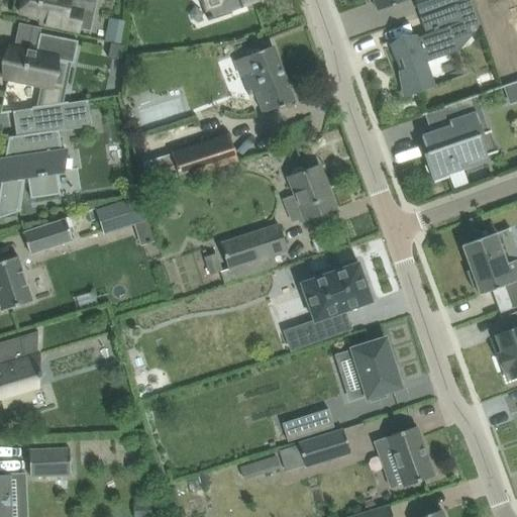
[(65,10),(67,0),(21,0),(18,13),(39,17),(38,23),(78,31),(78,29),(90,32),(93,15),(82,12),(82,11),(75,10),(74,12),(65,10)]
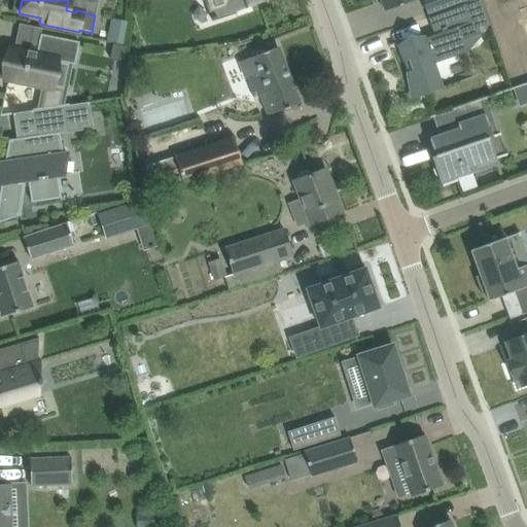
[(205,0),(209,13),(227,7),(230,11),(260,1),(259,0),(205,0)]
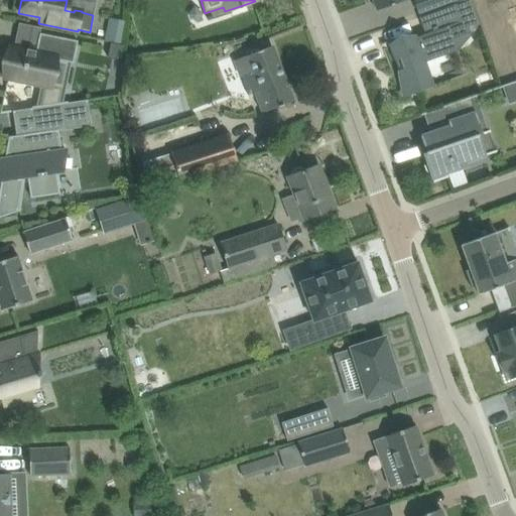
[(406,0),(372,0),(376,11),(406,0)]
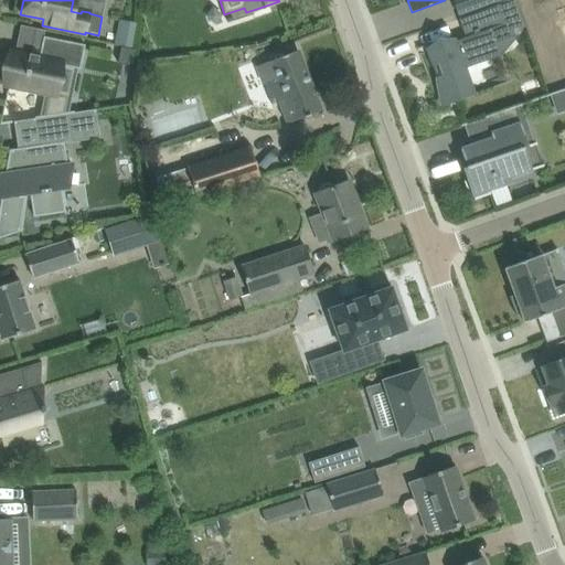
[(451,0),(457,14),(497,0),(451,0)]
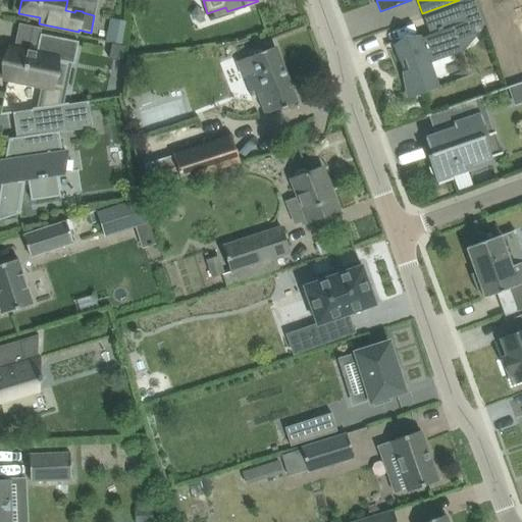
[(430,35),(395,48),(412,97),(439,87),(430,60),(462,48),(459,40),(479,32),(468,1),(424,17),(430,35)]
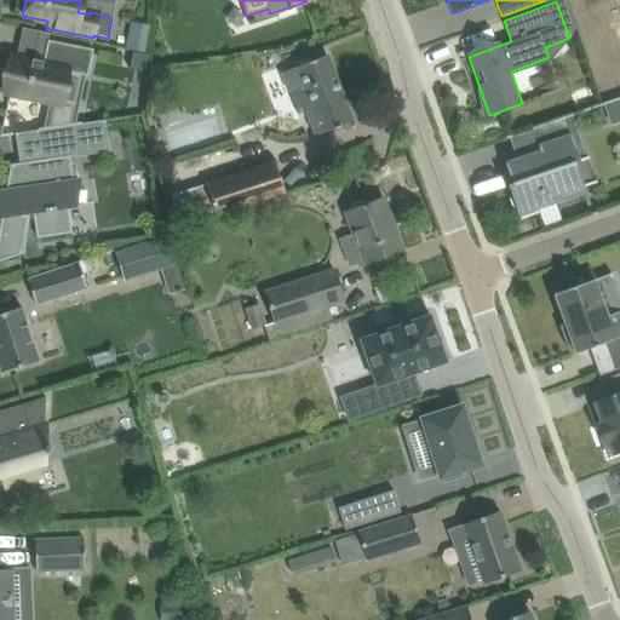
[(147,50),(148,23),(127,22),(125,49),(147,50)]
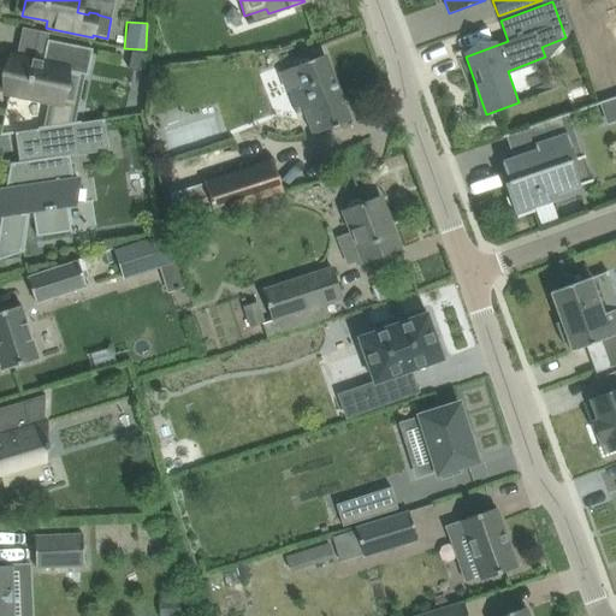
[(615,28),(593,36),(603,64),(615,58),(615,28)]
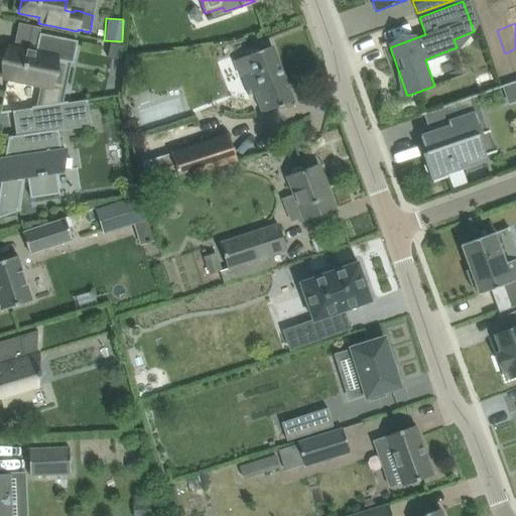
[(11,47),(4,79),(41,86),(36,108),(63,104),(67,89),(52,87),(57,60),(75,63),(79,41),(40,34),(36,52),(11,47)]
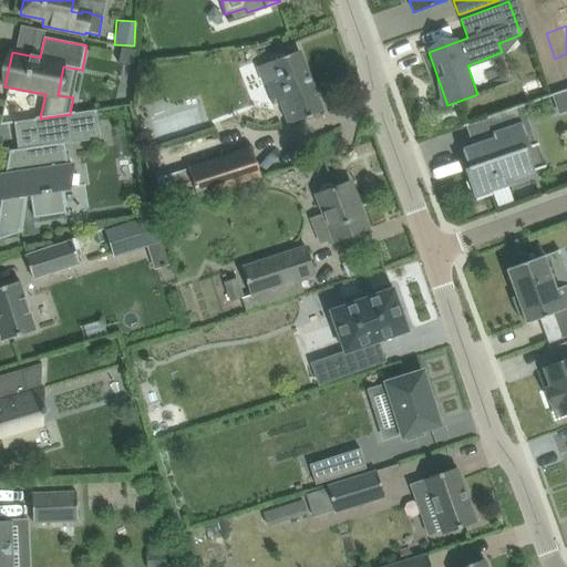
[(271,61),(257,66),(264,84),(272,104),(279,101),(288,125),(301,120),(322,112),(298,51),(278,59),(271,61)]
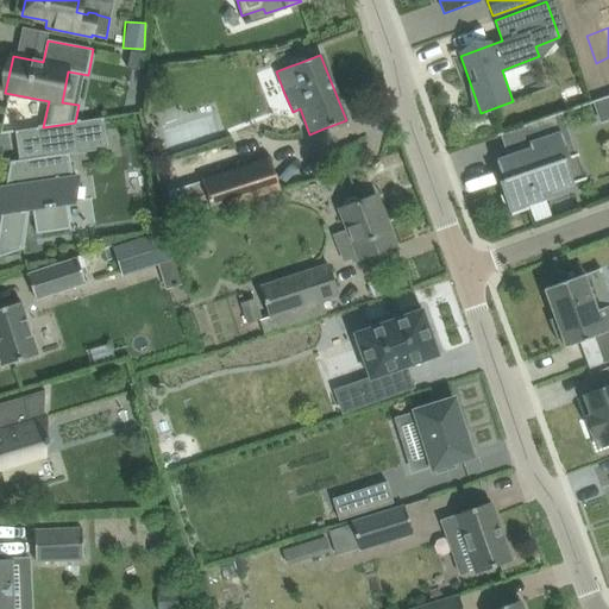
[(531,149),(496,161),(500,173),(504,171),(507,179),(500,181),(504,194),(500,195),(507,217),(528,209),(527,205),(550,196),(547,193),(571,184),(562,159),(569,157),(562,136),(554,114),(522,126),(531,149)]
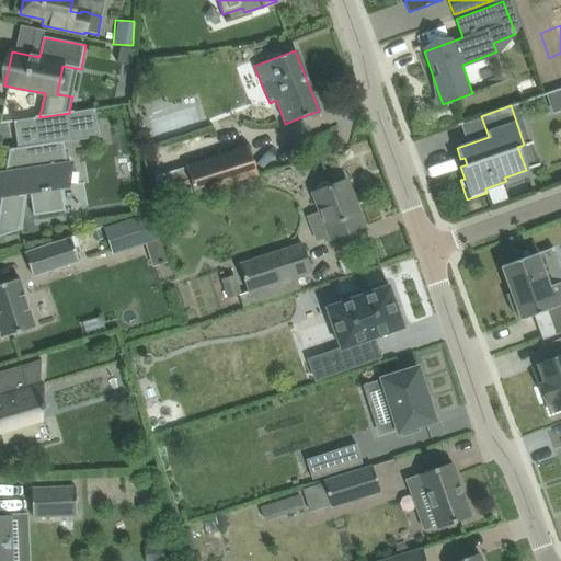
[(38,117),(37,117),(41,145),(18,148),(10,149),(6,173),(1,174),(0,179),(0,196),(1,196),(0,201),(0,236),(21,229),(27,192),(30,192),(34,215),(66,210),(61,187),(69,186),(72,159),(69,160),(66,140),(72,139),(70,124),(98,121),(95,109),(73,112),(68,113),(38,117)]
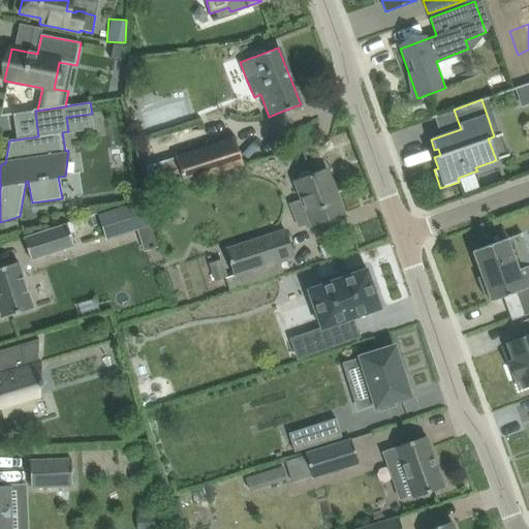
[(175,157),(184,185),(243,165),(234,138),(175,157)]
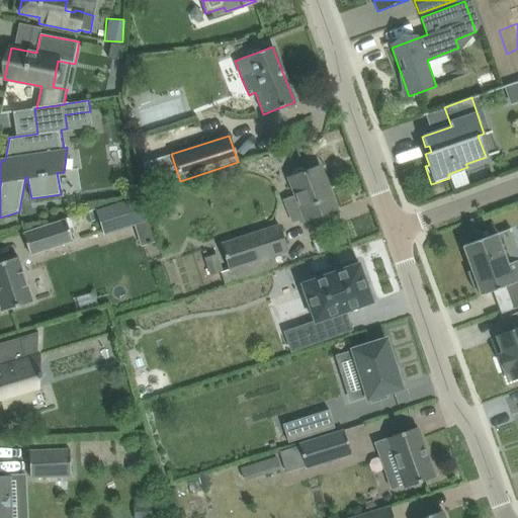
[(288,177),(295,195),(306,222),(336,209),(319,166),(288,177)]
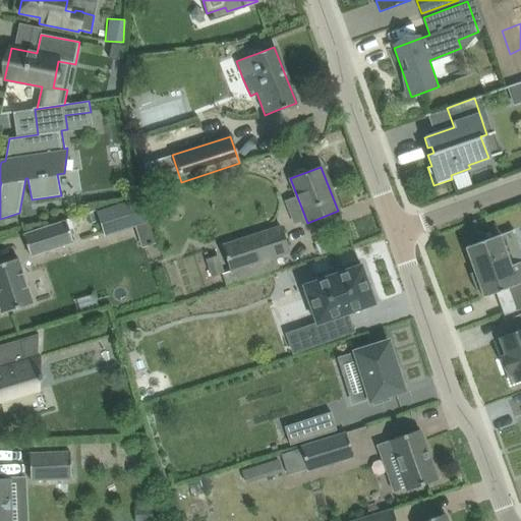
[(72,242),(65,221),(22,235),(30,256),(72,242)]
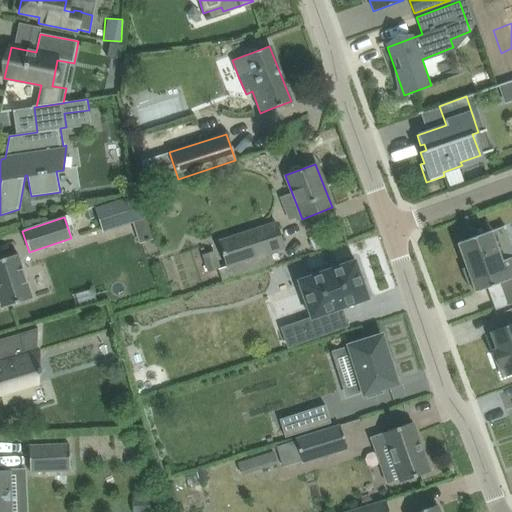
[(218,241),(226,266),(284,247),(276,223),(218,241)]
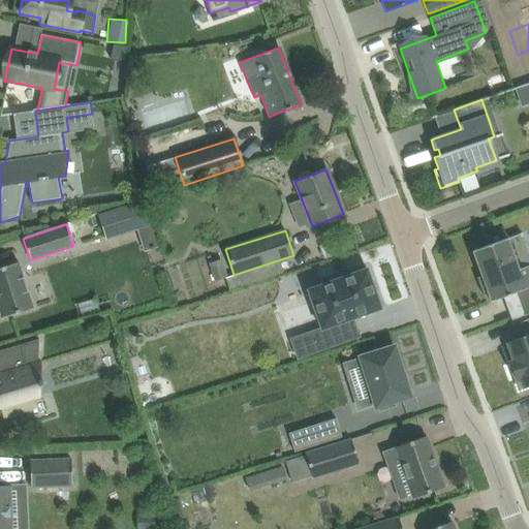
[(528,265),(519,270),(506,239),(472,251),(481,276),(476,278),(484,297),(488,294),(491,302),(511,294),(520,316),(522,316),(523,316),(524,316),(528,313),(528,265)]
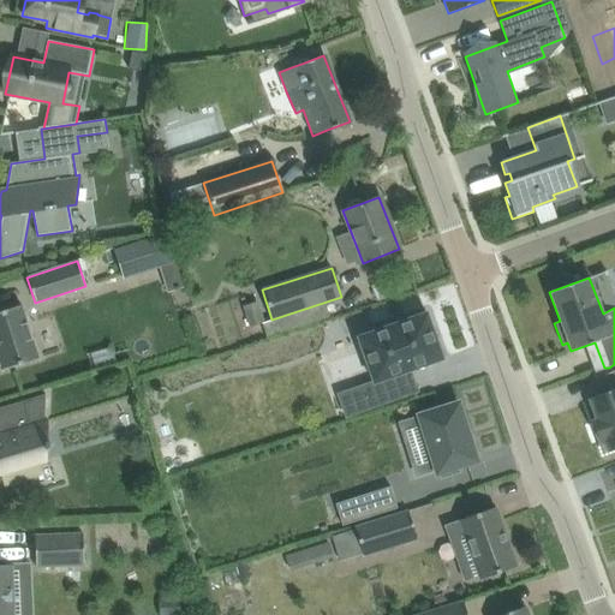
[(242,306),(249,327),(264,322),(257,300),(242,306)]
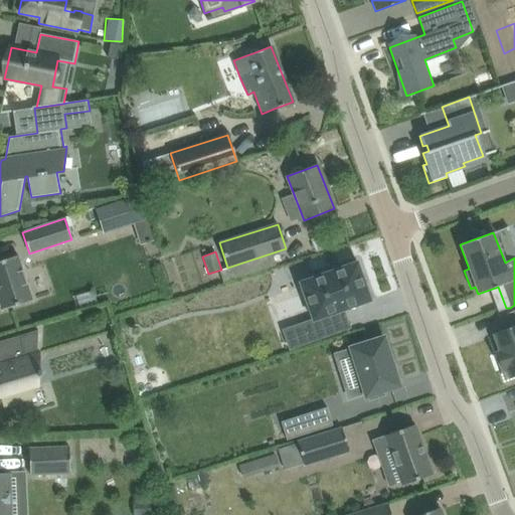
[(32,300),(17,255),(0,261),(0,306),(1,310),(32,300)]
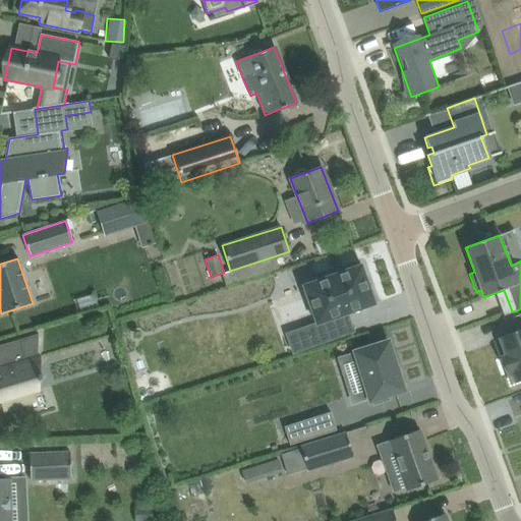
[(374,261),(316,281),(337,338),(370,326),(364,307),(388,299),(374,261)]
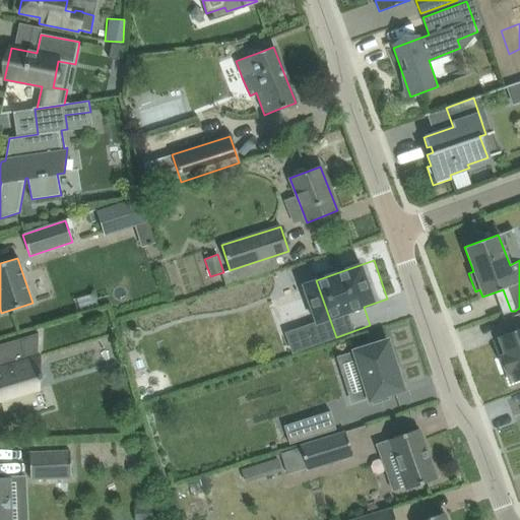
[(302,309),(274,318),(278,331),(306,322),(302,309)]
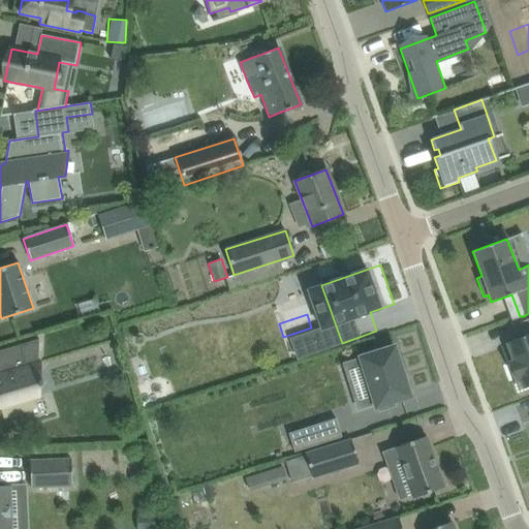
[(525,337),(506,343),(512,361),(509,363),(519,390),(528,385),(528,318),(520,322),(525,337)]
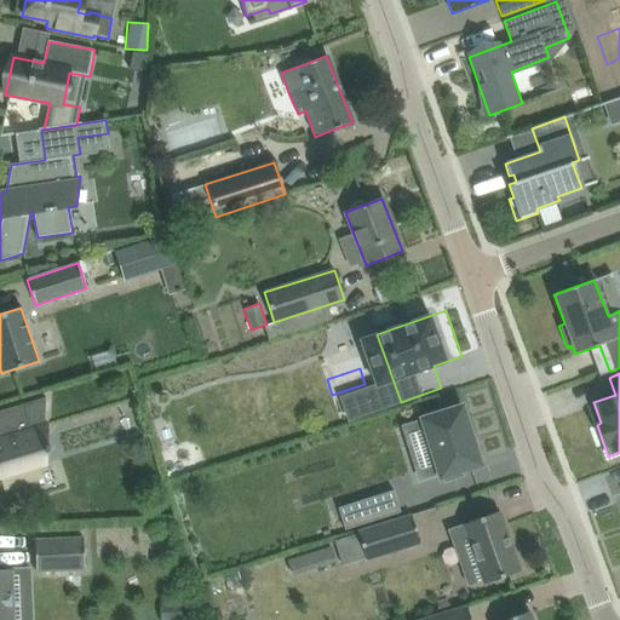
[(49,453),(49,446),(46,446),(47,424),(44,425),(45,397),(0,411),(0,477),(46,464),(46,452),(49,453)]
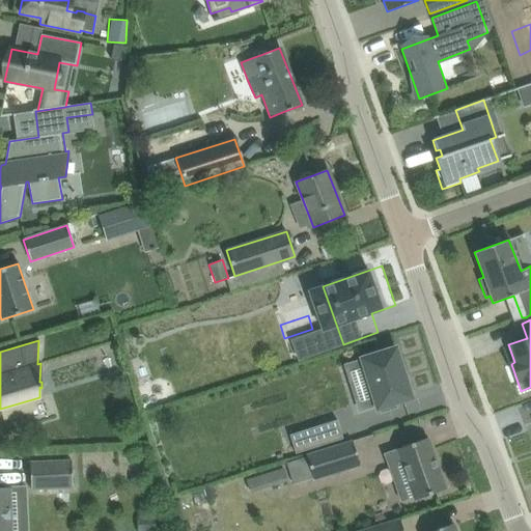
[(397,402),(413,398),(395,348),(361,359),(379,409),(380,409),(382,414),(399,408),(397,402)]
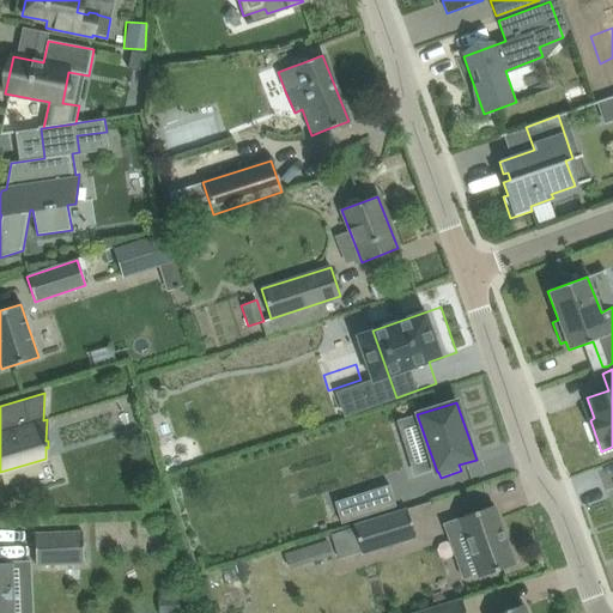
[(389,485),(334,502),(340,523),(395,507),(389,485)]
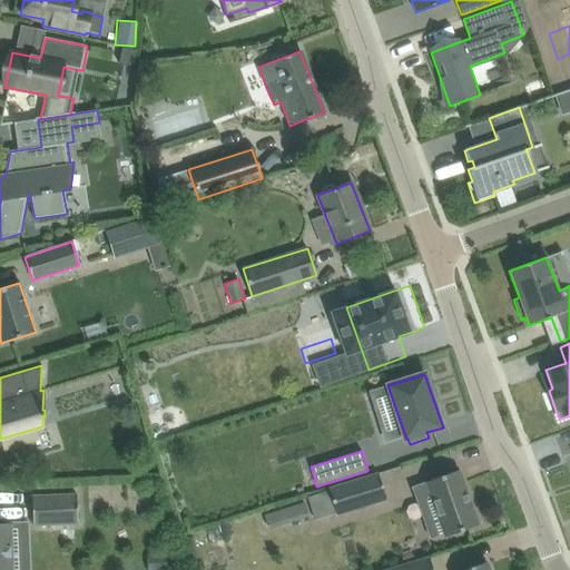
[(425,482),(411,488),(415,502),(431,497),(444,537),(478,524),(459,470),(425,482)]
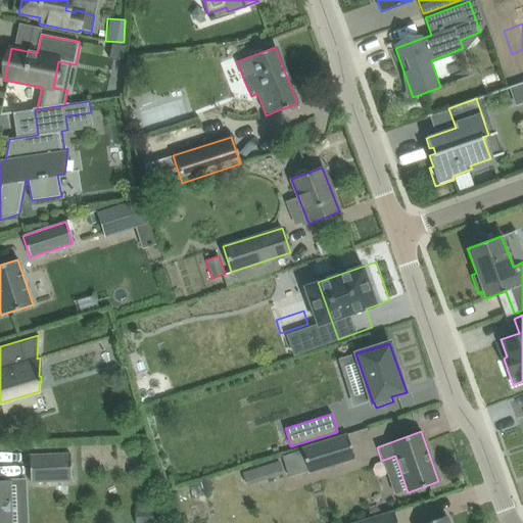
[(347,434),(301,448),(308,472),(354,458),(347,434)]
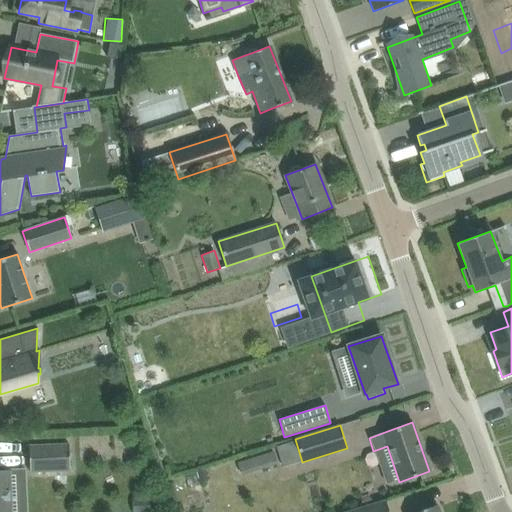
[(68,444),(28,446),(30,472),(70,470),(68,444)]
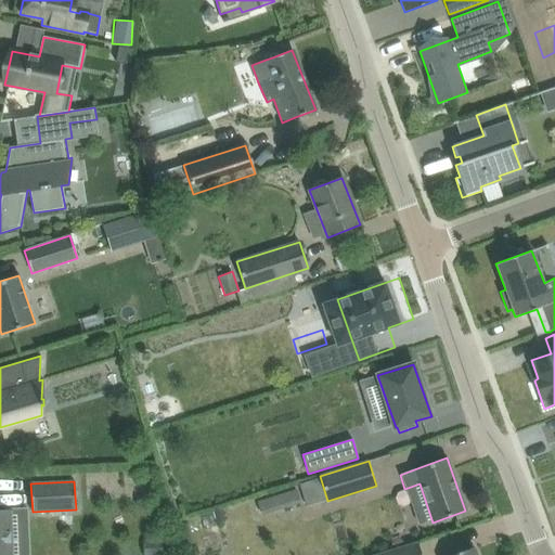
[(295,486),(254,495),(258,510),(298,500),(295,486)]
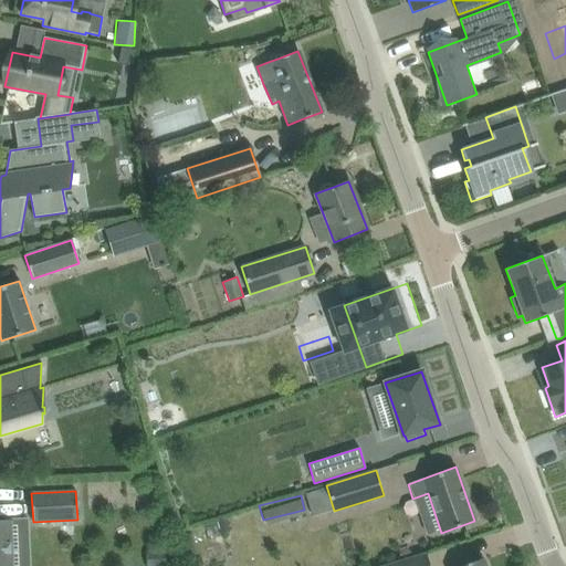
[(226,519),(218,521),(222,533),(229,531),(226,519)]
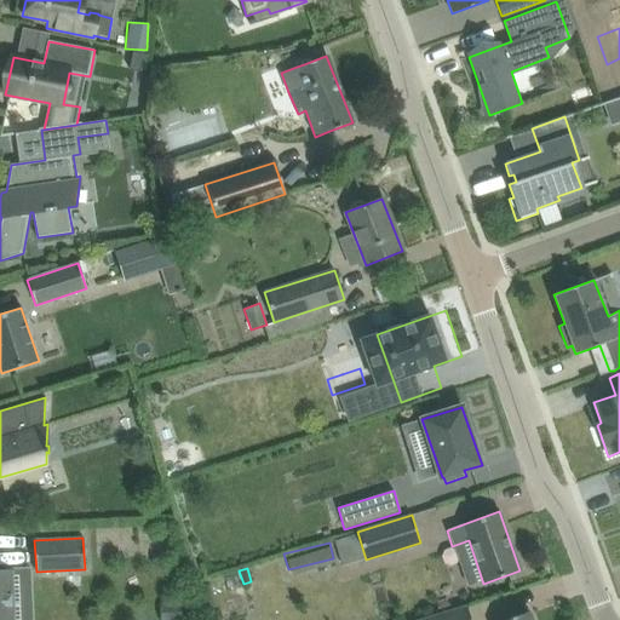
[(13,619),(12,569),(0,569),(0,619),(13,619)]
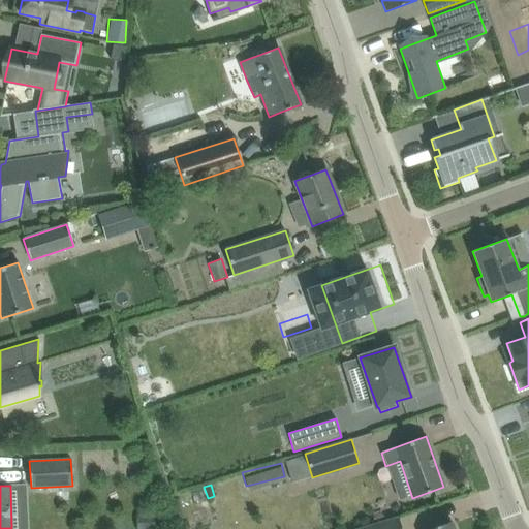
[(401,528),(398,518),(360,528),(401,528)]
